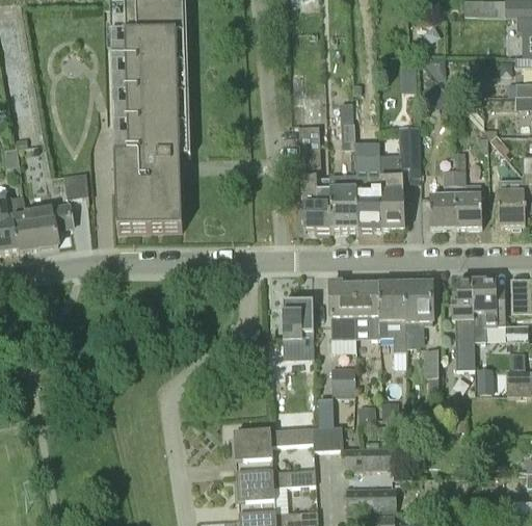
[(504,0),(463,0),(463,17),(517,18),(531,18),(531,0),(504,0)]
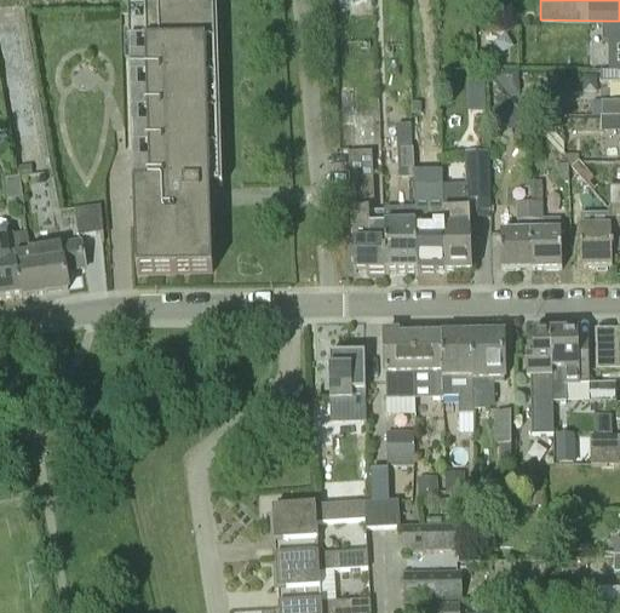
[(222,182),(222,181),(217,4),(213,5),(213,4),(144,5),(144,6),(128,6),(136,270),(212,268),(211,201),(210,201),(210,184),(219,183),(219,182),(222,182)]
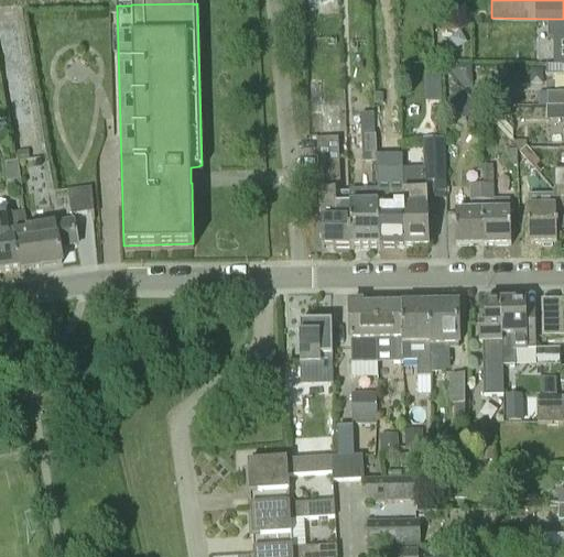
[(553,33),(563,32),(563,19),(549,19),(549,33),(553,33)]
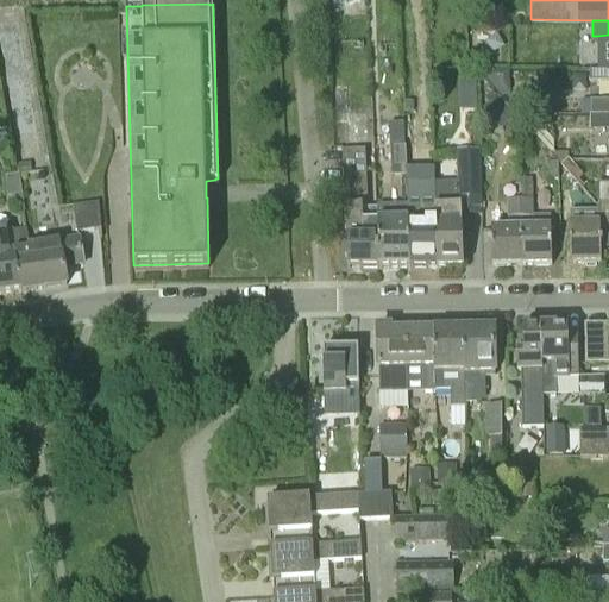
[(482,106),(500,125),(514,112),(497,93),(482,106)]
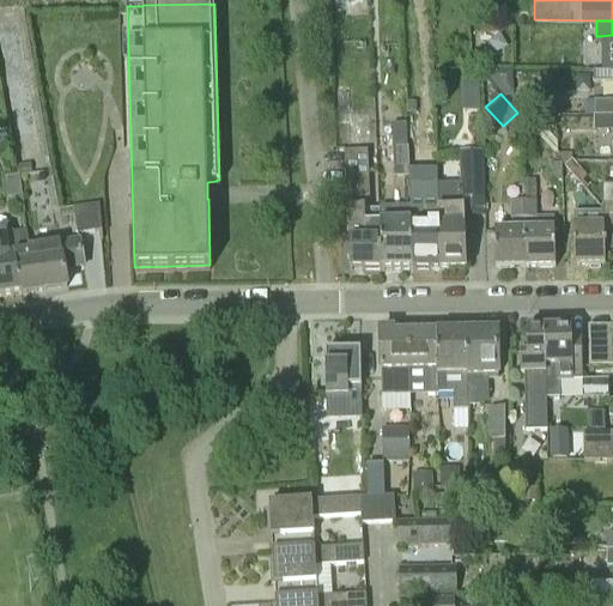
[(393,171),(408,171),(407,131),(387,132),(388,144),(381,144),(382,163),(392,163),(393,171)]
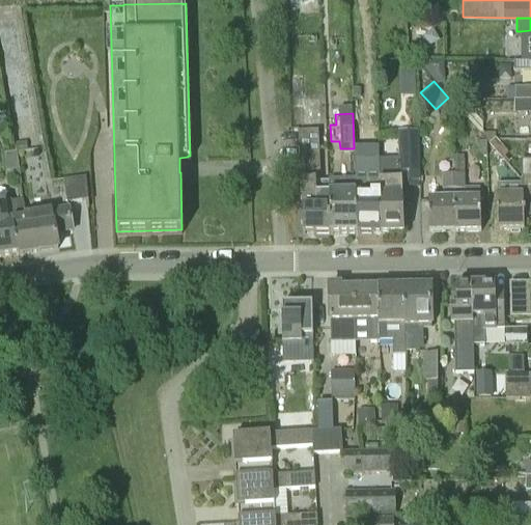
[(381,229),(403,229),(402,183),(419,182),(417,128),(397,128),(398,158),(387,158),(387,156),(379,156),(381,229)]
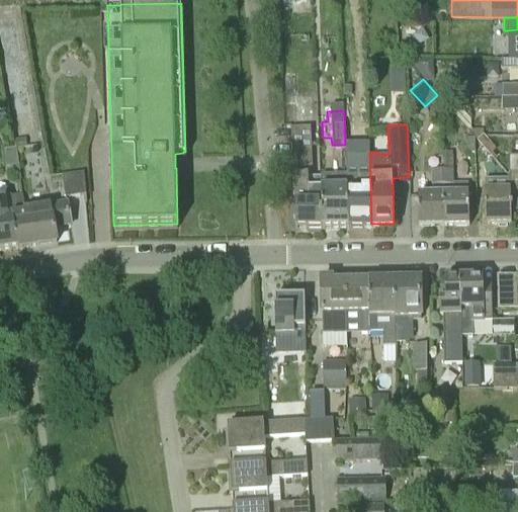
[(484,132),(479,137),(491,151),(497,146),(484,132)]
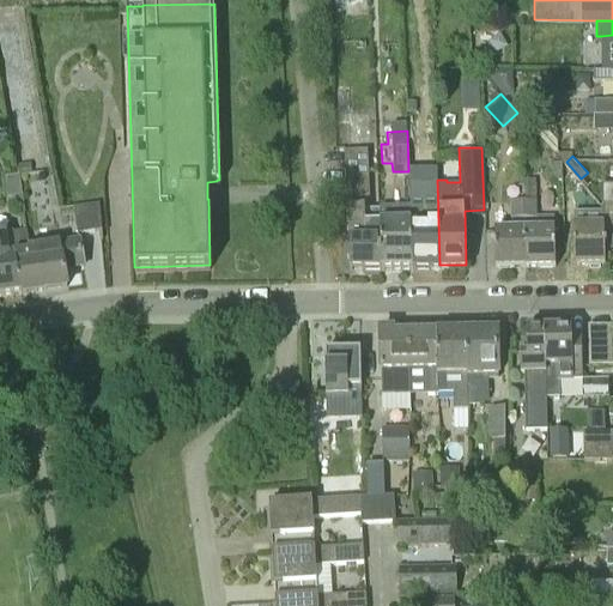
[(381,265),(380,234),(365,234),(364,206),(369,202),(369,163),(345,164),(350,265),(381,265)]
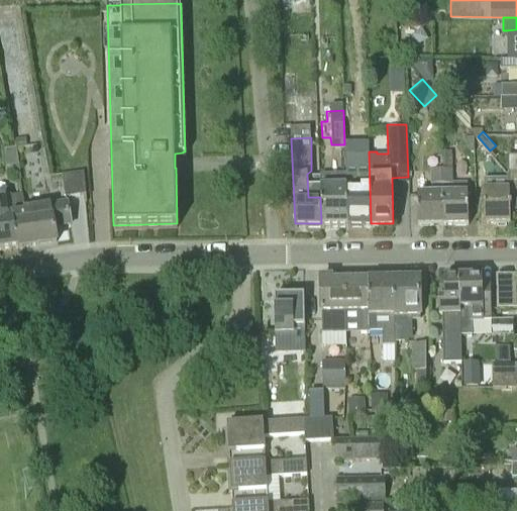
[(371,223),(369,151),(369,140),(355,140),(355,150),(354,150),(355,175),(346,175),(347,223),(371,223)]
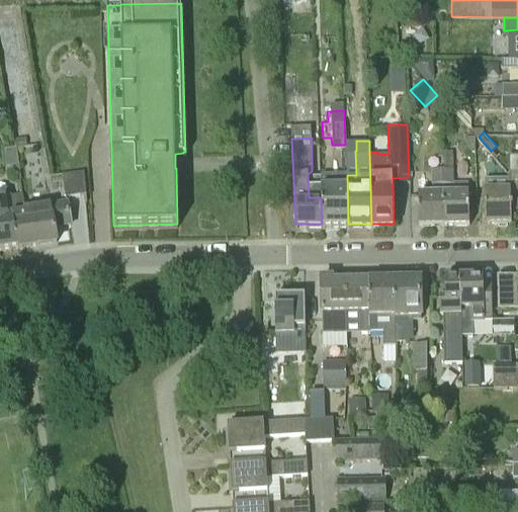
[(442,223),(441,153),(441,151),(431,151),(432,167),(431,167),(431,182),(432,182),(432,190),(417,190),(418,224),(442,223)]
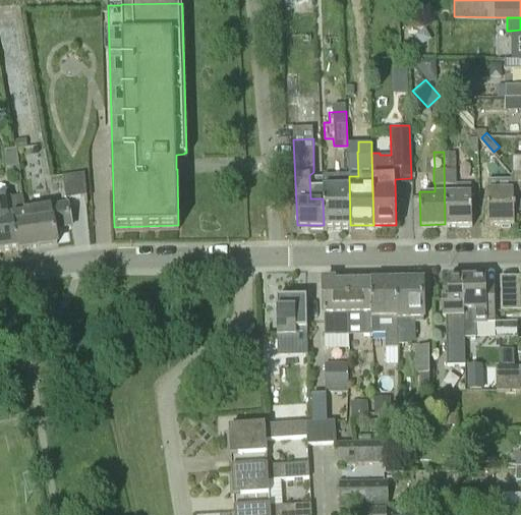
[(520,152),(511,153),(511,171),(520,171),(520,152)]
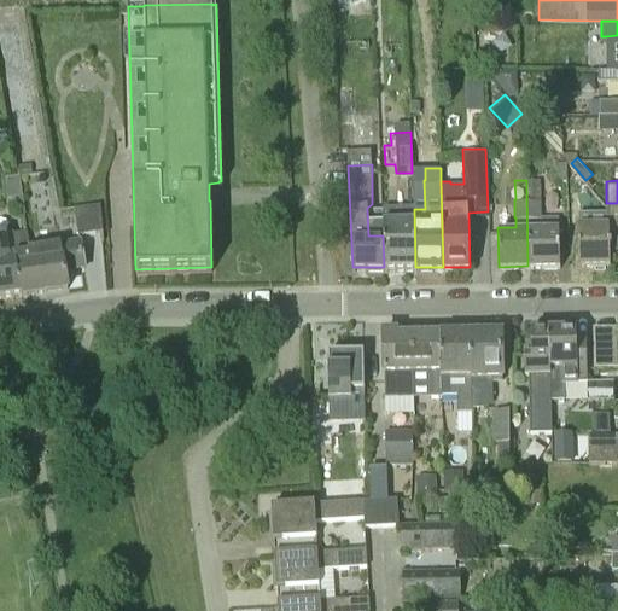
[(560,265),(558,226),(541,226),(540,216),(542,216),(540,181),(526,182),(528,266),(560,265)]
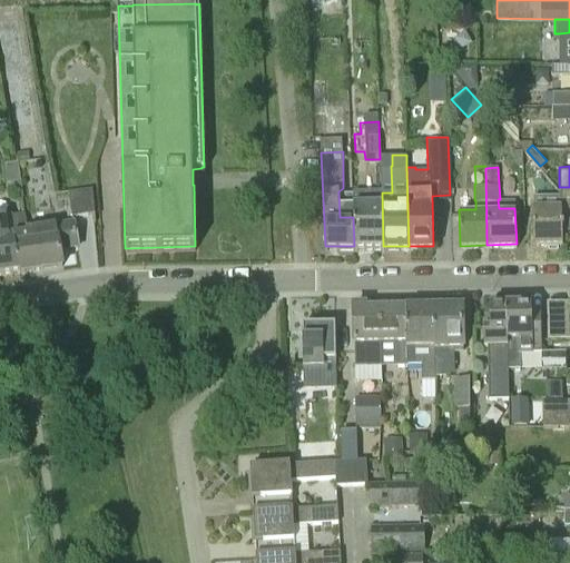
[(71,213),(95,210),(92,185),(69,187),(71,213)]
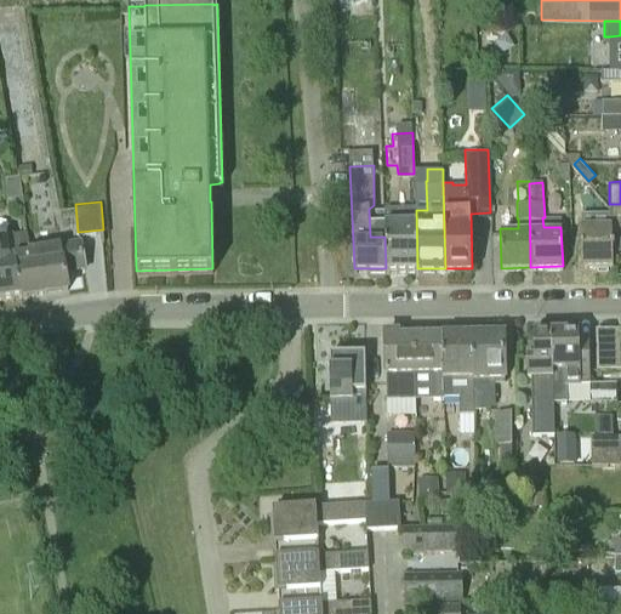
[(386,268),(417,268),(416,210),(415,203),(383,204),(385,237),(386,268)]
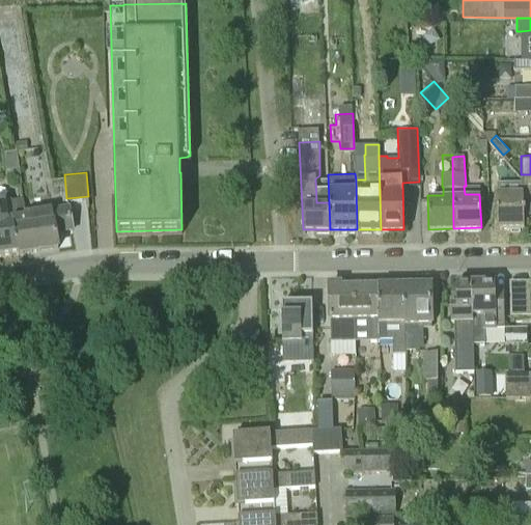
[(523,200),(530,199),(530,174),(521,174),(521,180),(521,226),(524,226),(523,200)]
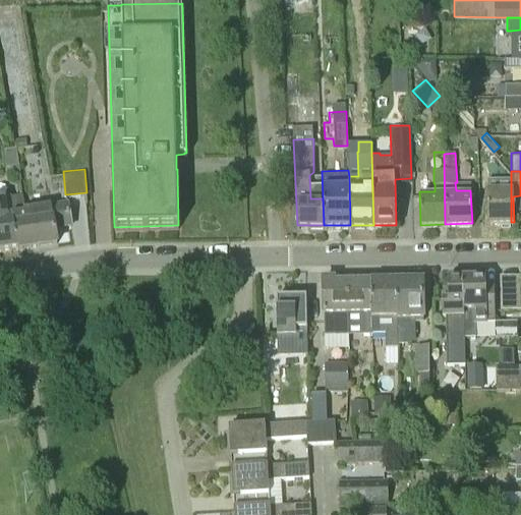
[(488,223),(511,222),(511,176),(486,176),(488,223)]
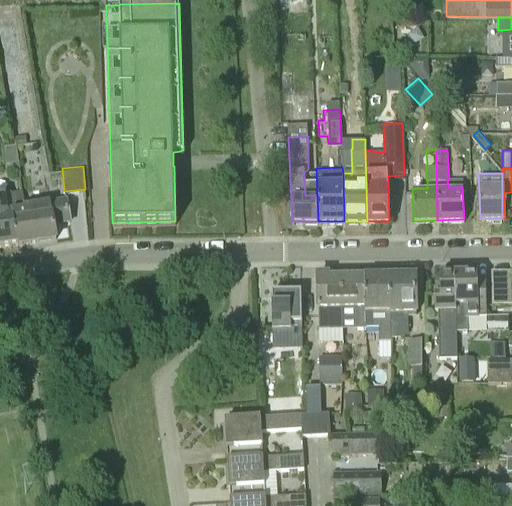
[(0,244),(17,242),(14,205),(25,203),(22,189),(7,191),(6,190),(0,191),(0,244)]
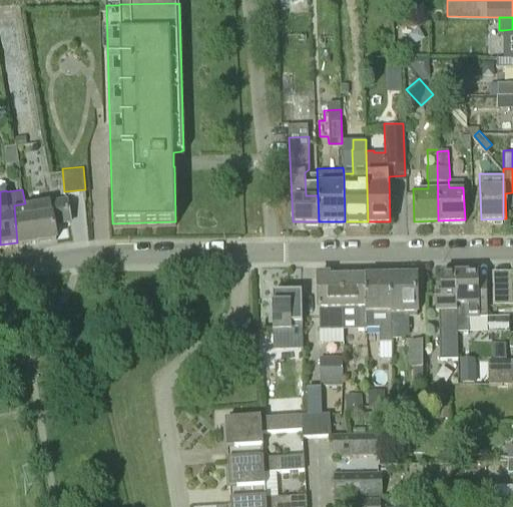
[(17,242),(56,235),(53,220),(69,218),(67,196),(50,199),(25,203),(14,205),(17,242)]
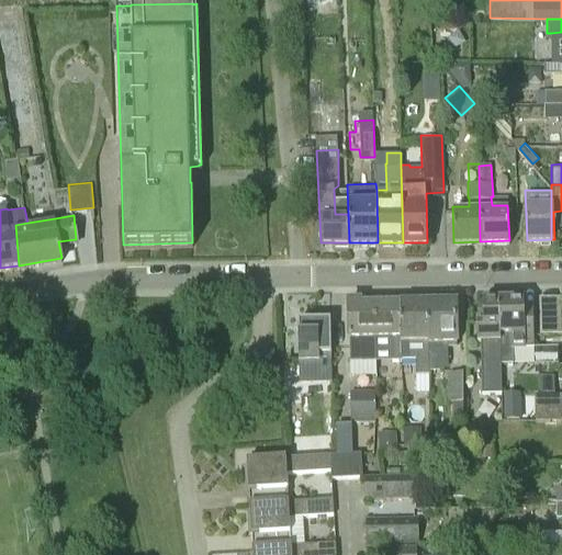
[(561,294),(538,295),(539,331),(561,330),(561,294)]
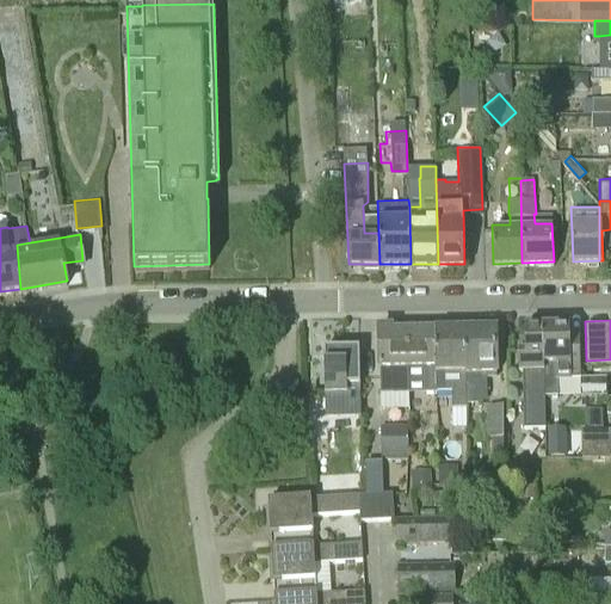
[(380,390),(408,389),(407,328),(390,328),(390,324),(378,324),(380,367),(378,367),(380,390)]
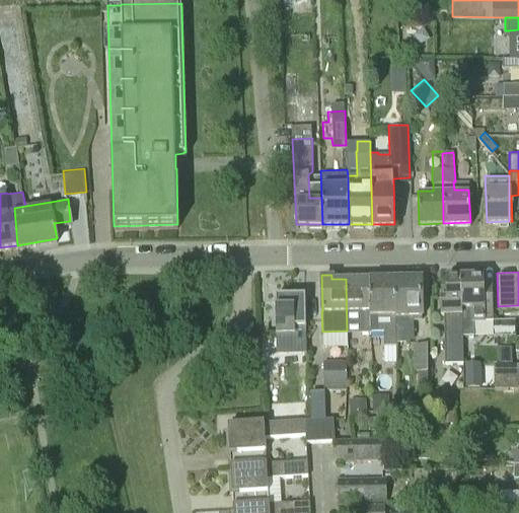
[(493,317),(493,310),(492,282),(484,283),(484,275),(460,276),(462,334),(474,333),(474,319),(486,319),(486,318),(493,317)]
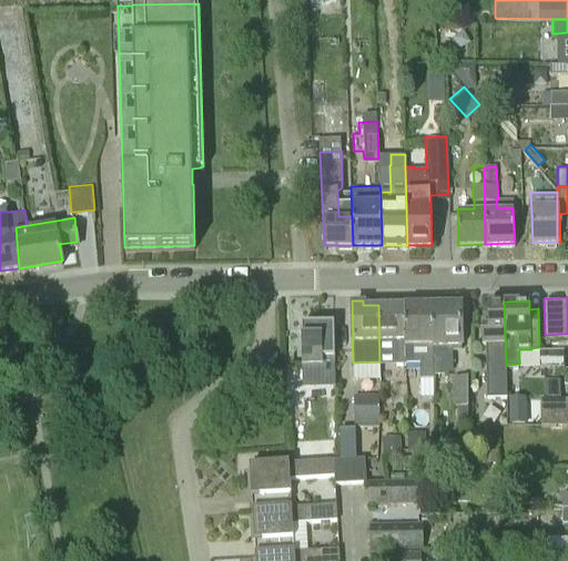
[(506,394),(506,365),(504,302),(487,303),(487,316),(482,316),(483,344),(492,344),(492,365),(487,365),(487,394),(506,394)]
